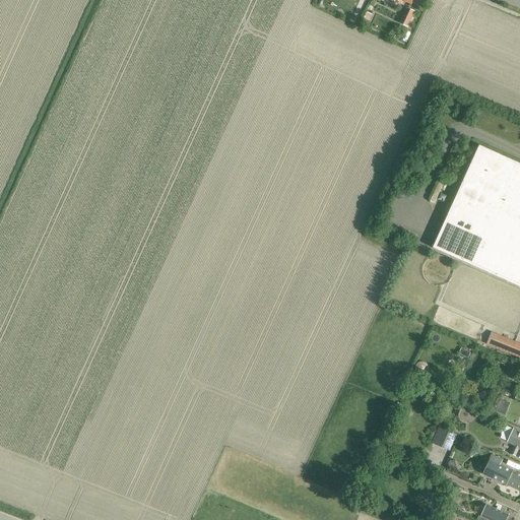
[(356,3),(353,10),(360,13),(363,6),(356,3)]
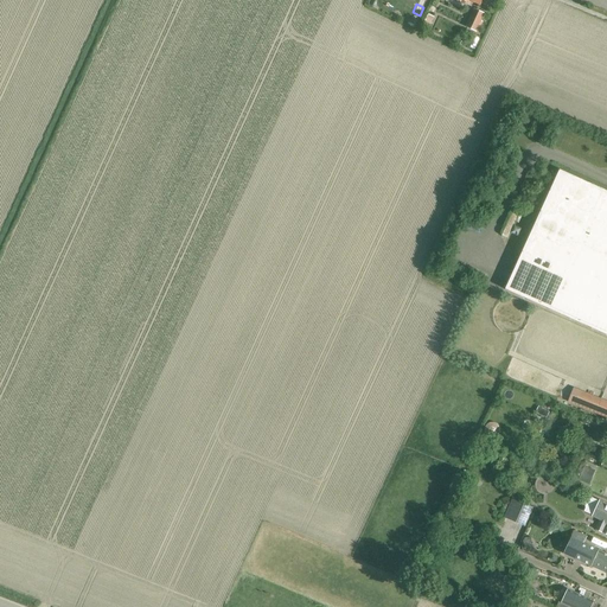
[(470,18),(466,27),(475,32),(484,14),(475,11),(472,19),(470,18)]
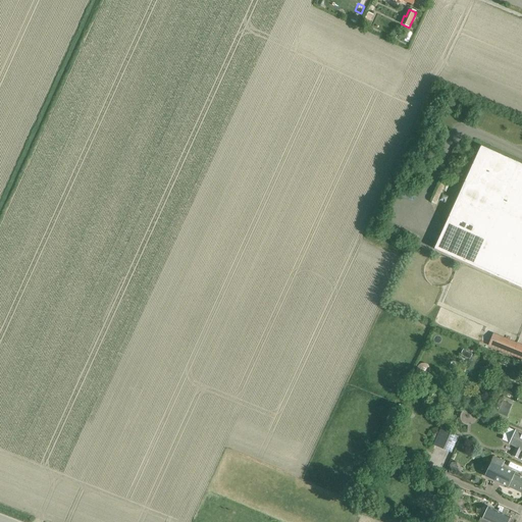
[(481,146),(434,249),(471,265),(506,281),(521,288),(521,163),(518,162),(481,146)]
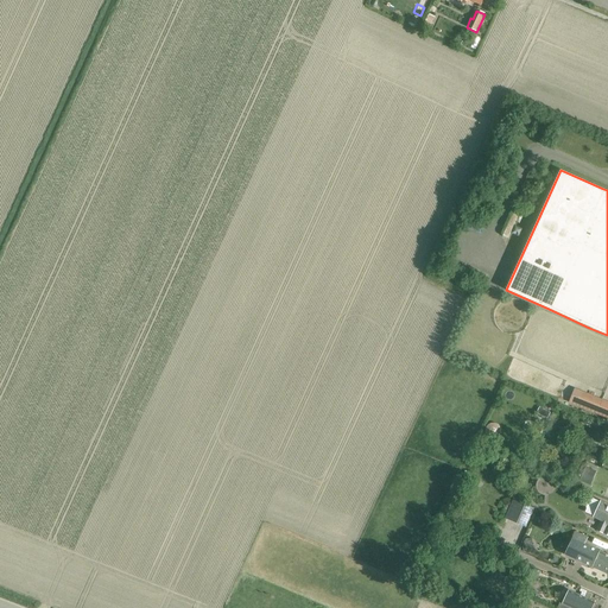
[(607,401),(581,391),(575,405),(607,418),(607,401)]
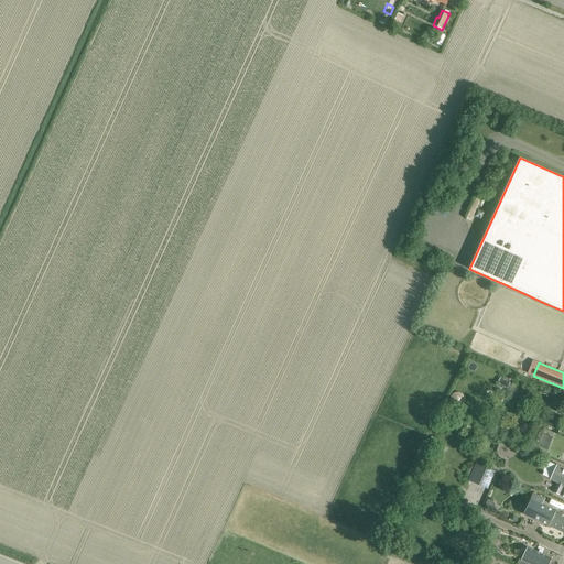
[(540,441),(550,445),(553,436),(544,432),(540,441)]
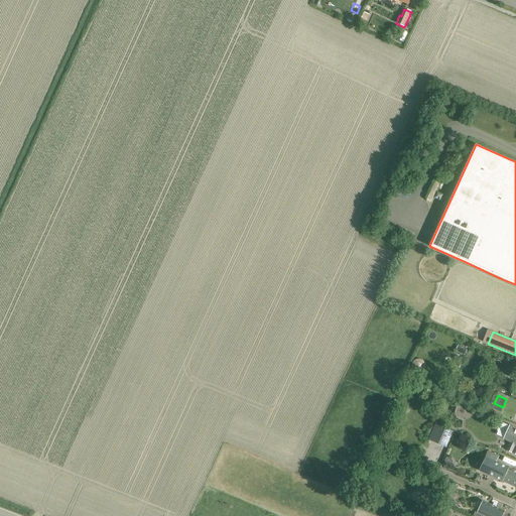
[(515,427),(510,425),(509,426),(502,422),(501,425),(500,426),(499,427),(498,428),(498,430),(498,432),(497,435),(510,441),(507,448),(508,450),(515,455),(515,454),(515,427)]
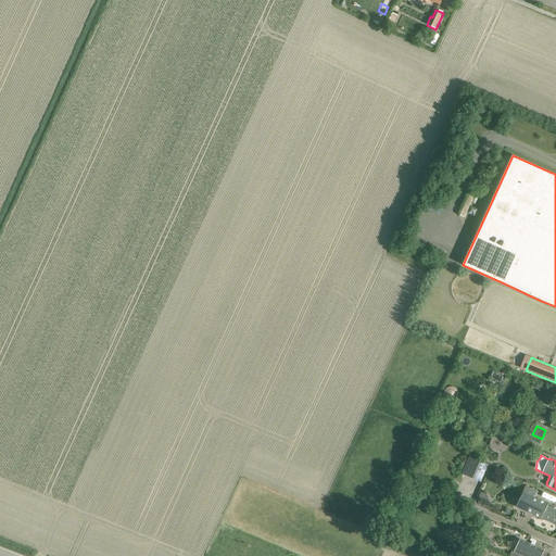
[(465,475),(481,481),(488,466),(472,458),(465,475)]
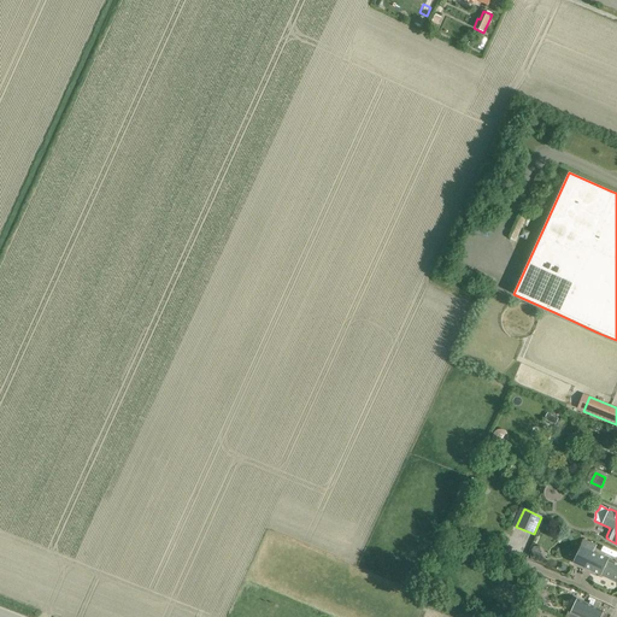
[(573,562),(616,582),(616,579),(616,563),(594,552),(597,545),(583,539),(573,562)]
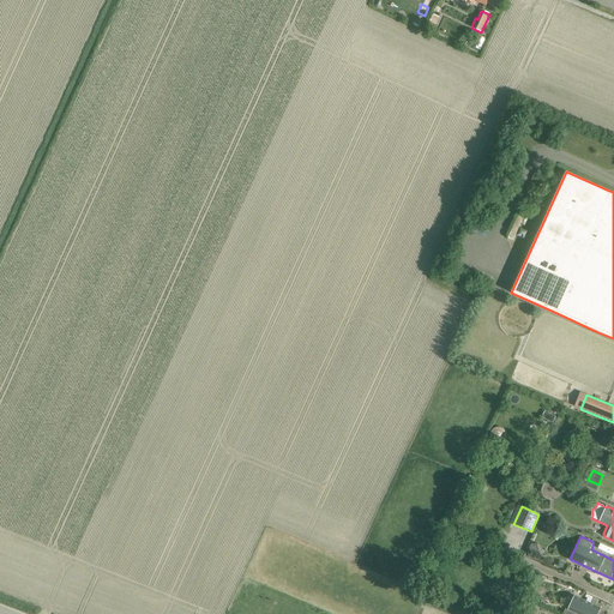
[(529,545),(531,559),(540,558),(537,543),(529,545)]
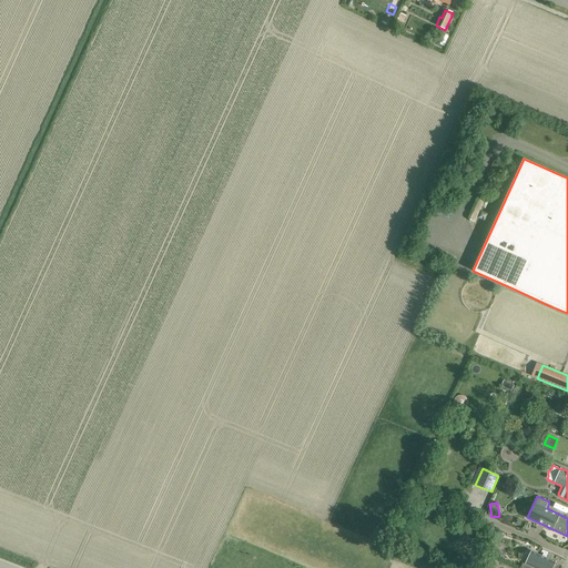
[(523,563),(520,567),(553,567),(556,563),(547,559),(543,557),(539,556),(530,551),(528,558),(526,564),(523,563)]
